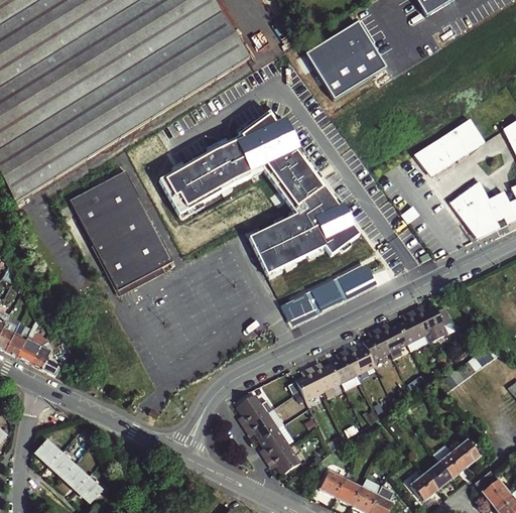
[(0,0),(0,174),(14,202),(248,58),(212,0),(0,0)]
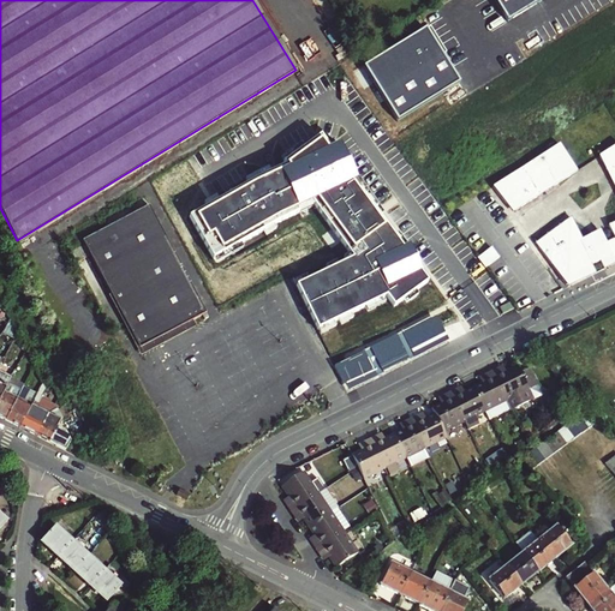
[(269,18),(275,29),(284,25),(272,0),(260,0),(268,18),(269,18)]
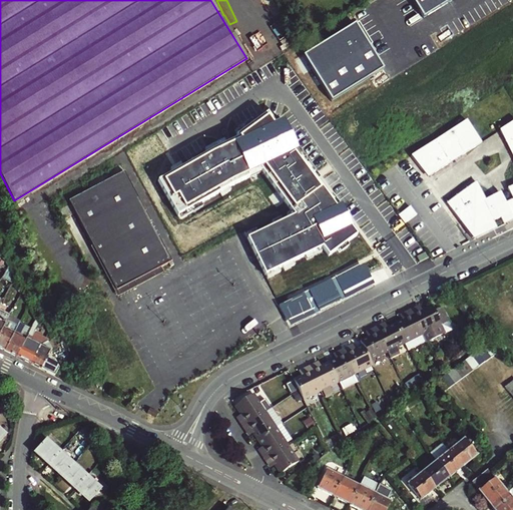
[(414,0),(424,15),(449,0),(414,0)]
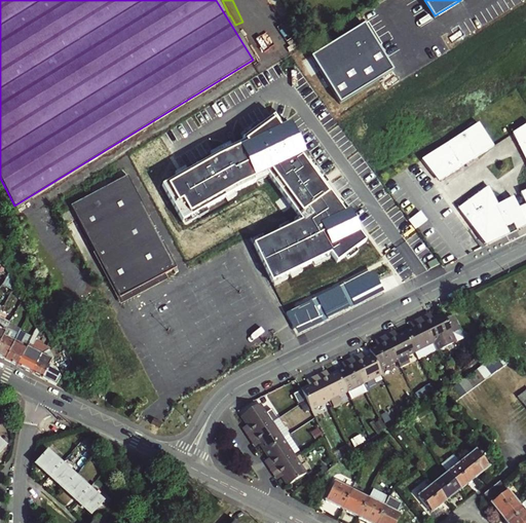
[(365,22),(311,54),(339,101),(392,68),(365,22)]
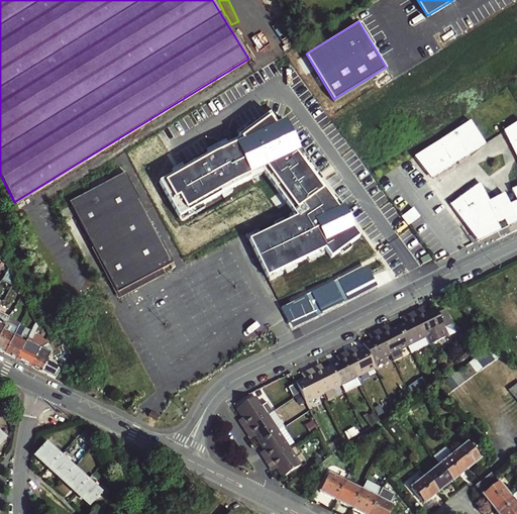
[(238,133),(240,135),(217,146),(160,178),(180,213),(236,182),(265,169),(297,213),(248,236),(267,273),(323,246),(330,254),(358,234),(270,111),(238,133)]
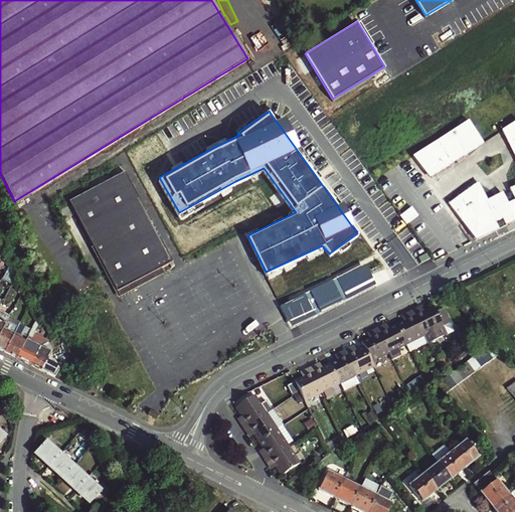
[(437,138),(450,159),(467,151),(483,141),(468,118),(437,138)]
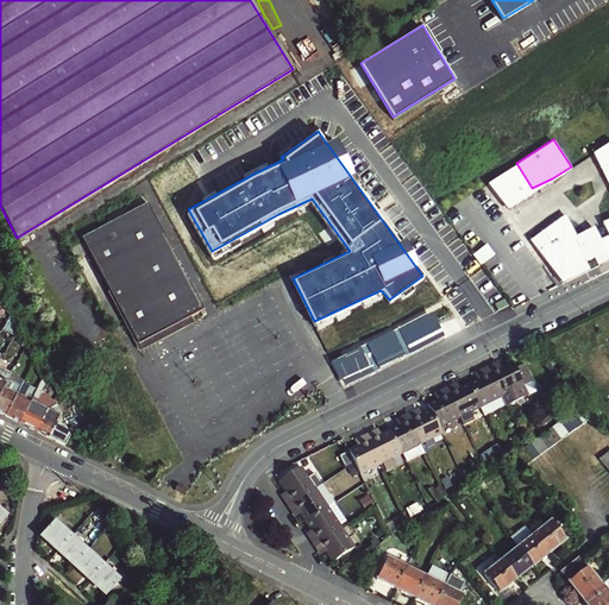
[(532,241),(560,281),(588,268),(584,259),(592,254),(596,263),(608,256),(608,140),(592,151),(608,176),(608,180),(608,182),(608,183),(608,216),(602,220),(608,233),(598,238),(592,225),(576,233),(565,212),(548,225),(532,241)]
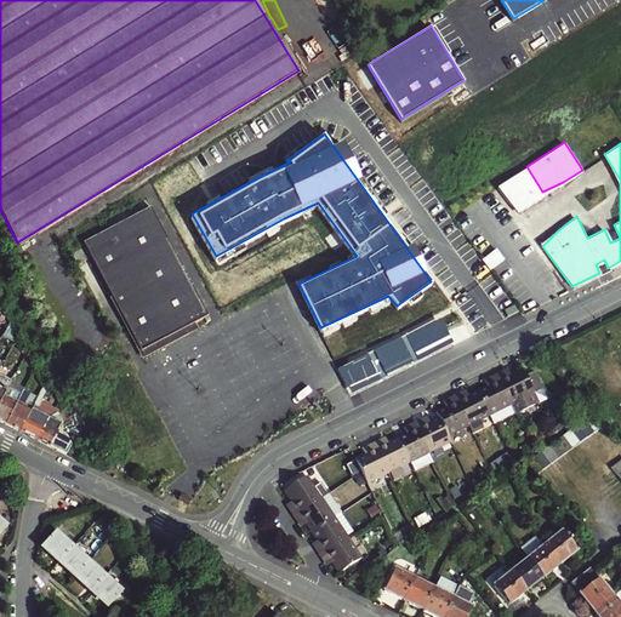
[(506,198),(519,210),(543,194),(542,192),(527,166),(497,184),(506,198)]
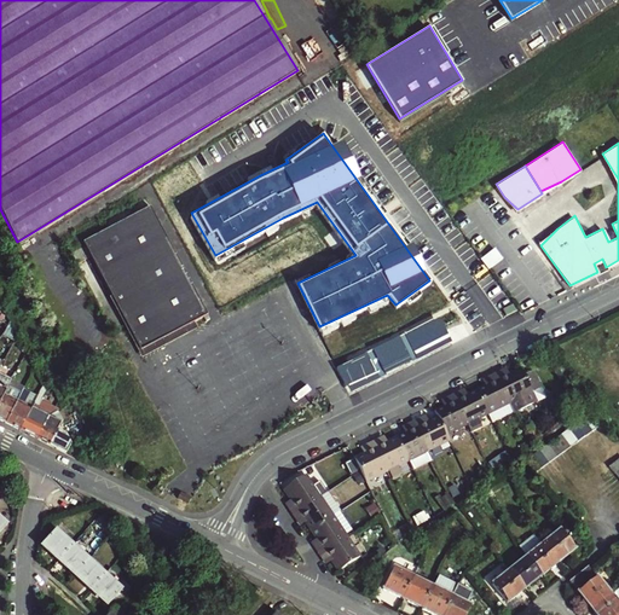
[(143,346),(196,318),(209,311),(152,202),(86,238),(143,346)]
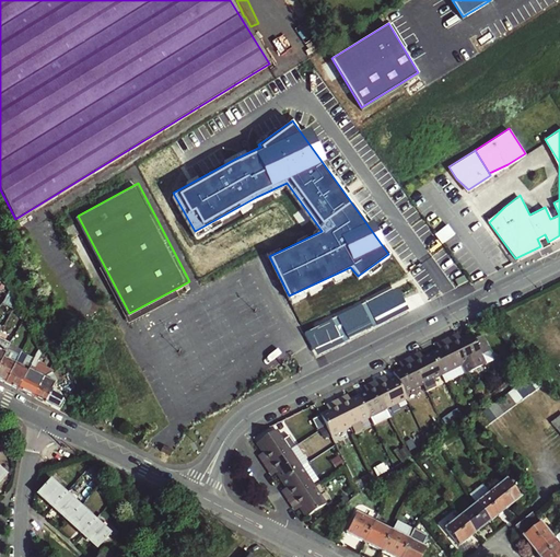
[(443,240),(456,231),(450,221),(436,230),(443,240)]
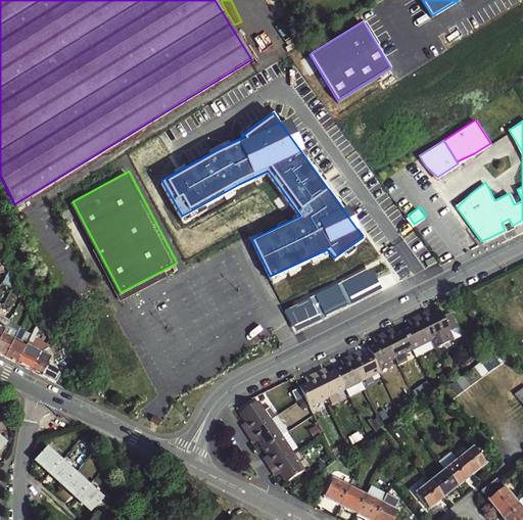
[(1,283),(11,287),(14,281),(8,269),(1,283)]
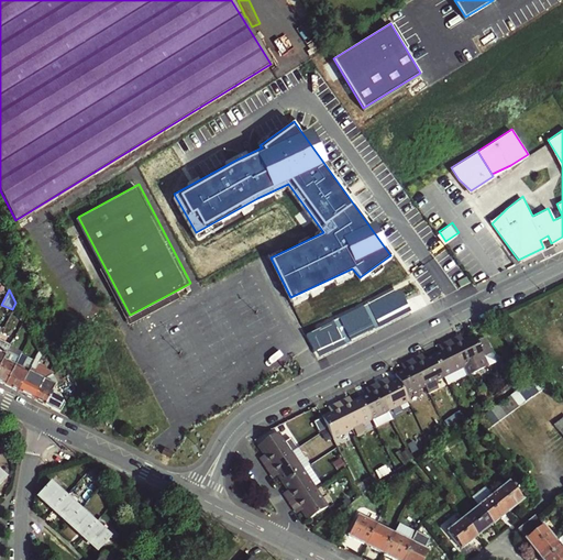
[(178,289),(130,315),(132,321),(181,295),(178,289)]
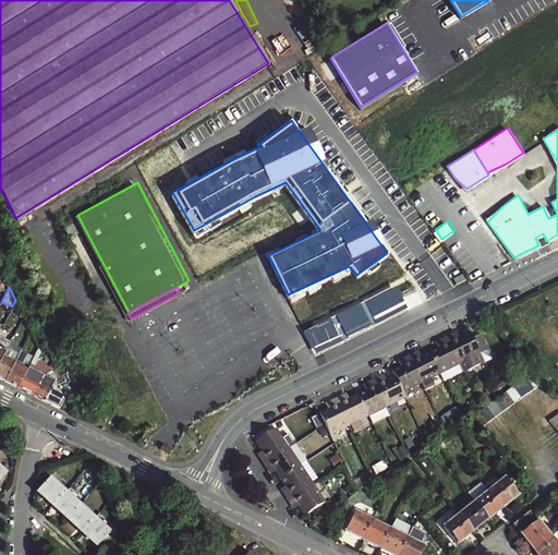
[(391,287),(304,329),(316,352),(402,310),(408,308),(391,287)]
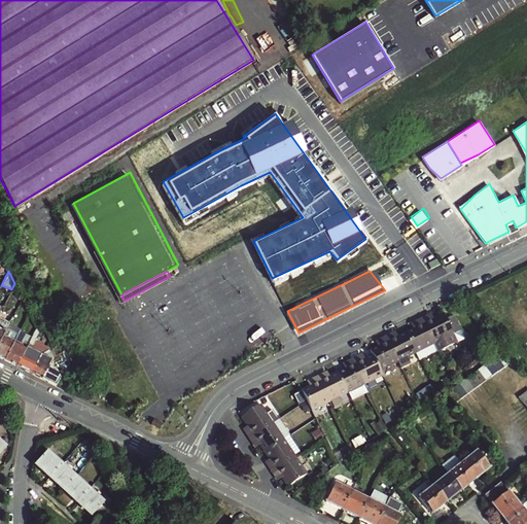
[(423,316),(435,341),(456,330),(449,317),(446,310),(436,315),(432,316),(430,312),(423,316)]
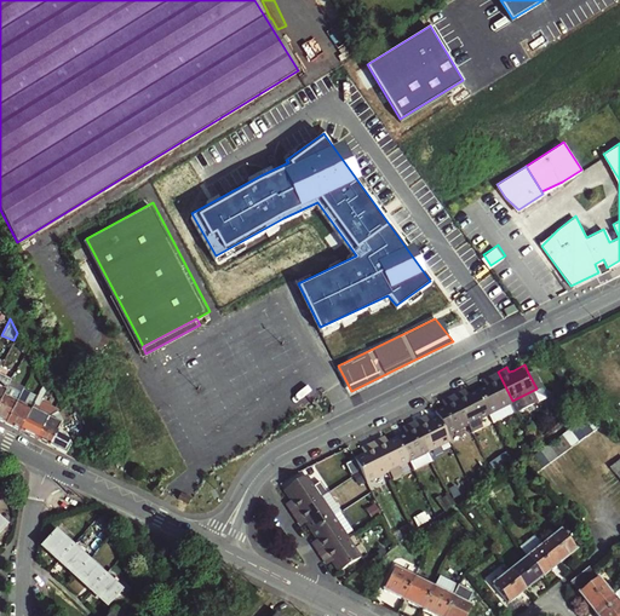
[(0,399),(13,374),(0,367),(0,399)]
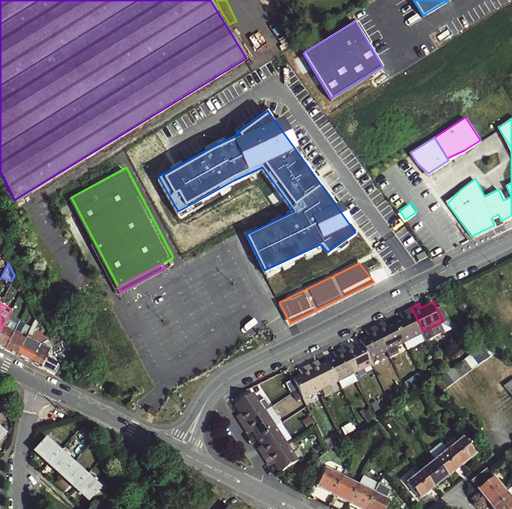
[(436,308),(443,321),(451,317),(444,304),(436,308)]
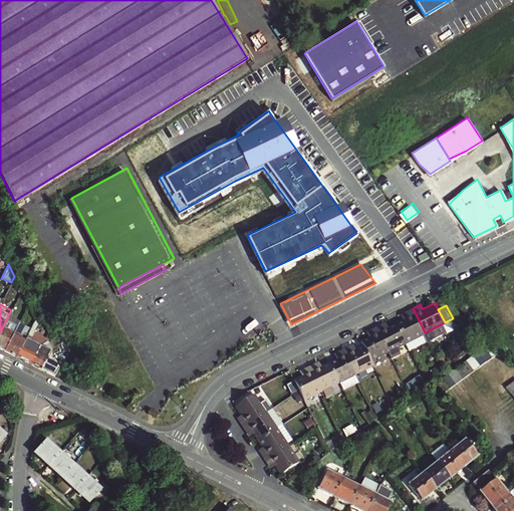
[(398,320),(408,341),(425,332),(413,308),(408,311),(410,315),(406,317),(398,320)]
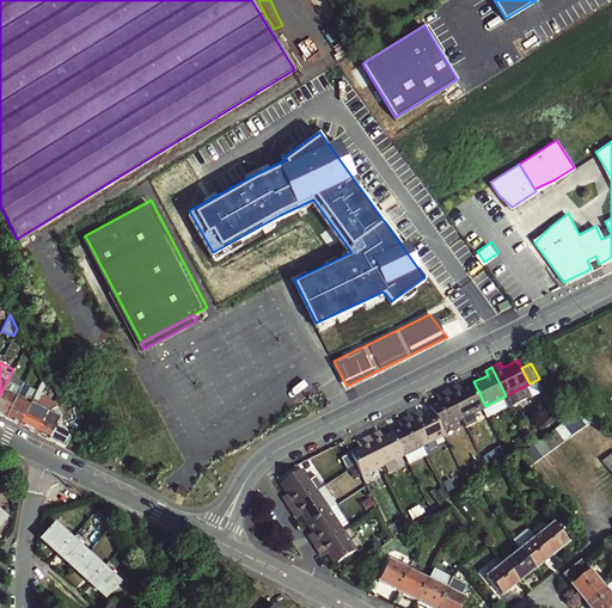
[(0,411),(5,415),(20,384),(26,375),(13,369),(0,394),(0,411)]
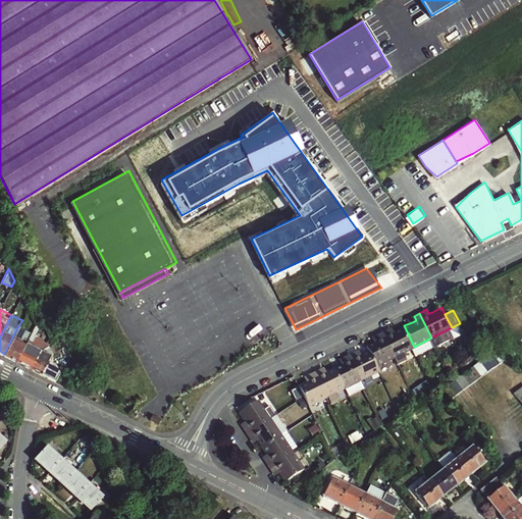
[(31,334),(17,327),(4,354),(17,360),(30,336),(33,338),(40,327),(37,323),(31,334)]
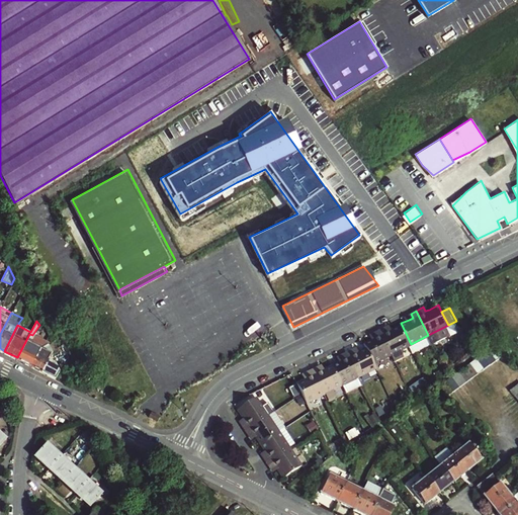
[(411,344),(401,323),(393,327),(390,329),(387,325),(381,328),(394,353),(396,357),(404,353),(402,348),(411,344)]
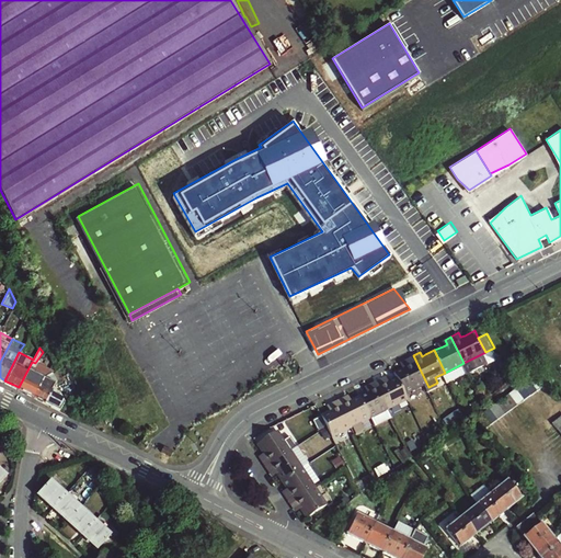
[(32,362),(19,387),(34,395),(43,377),(52,372),(39,365),(44,355),(43,352),(35,363),(32,362)]
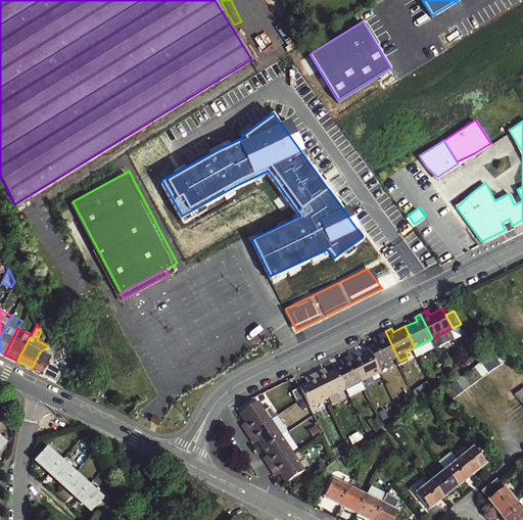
[(397,357),(385,331),(379,333),(381,338),(378,339),(370,344),(372,348),(380,365),(397,357)]
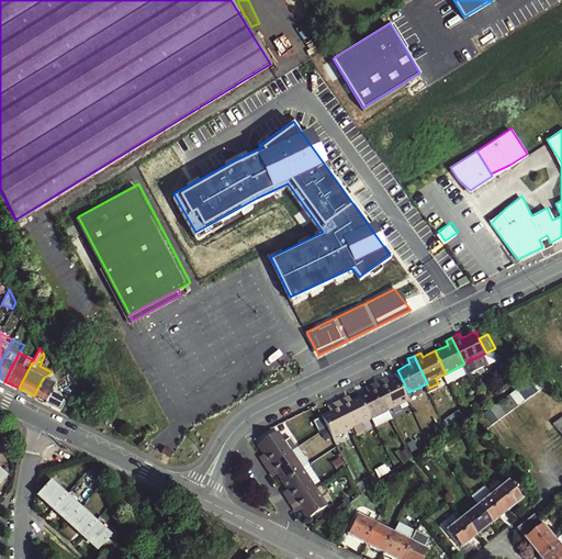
[(53,371),(52,372),(43,378),(34,395),(45,401),(46,400),(60,409),(64,401),(58,391),(52,388),(56,379),(53,371)]
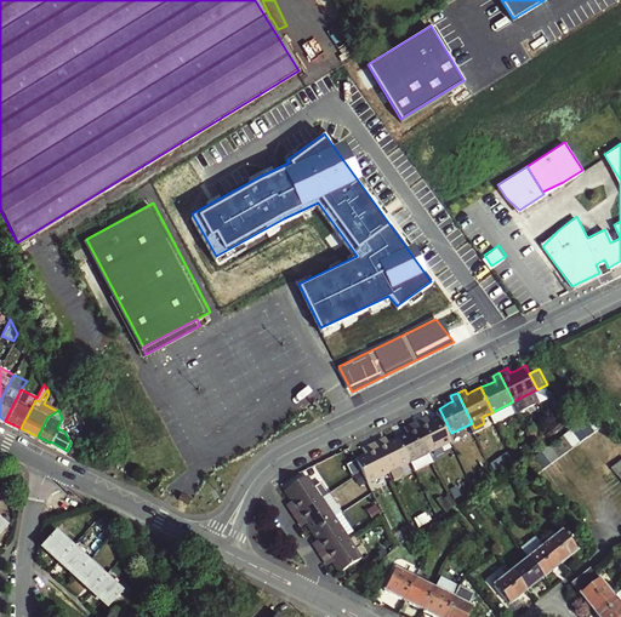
[(442,413),(433,418),(429,421),(426,415),(419,418),(432,449),(454,438),(451,433),(442,413)]
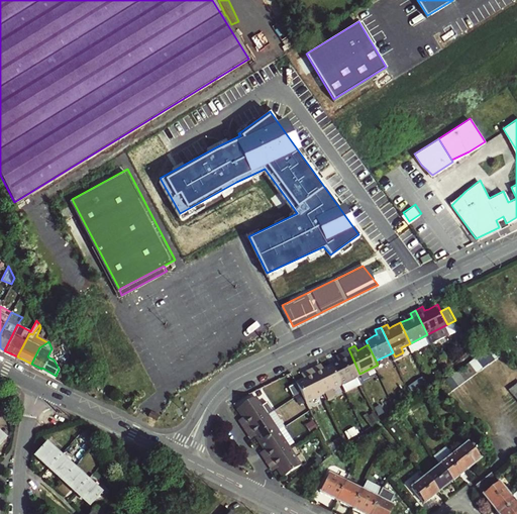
[(494,344),(488,348),(495,360),(501,354),(494,344)]
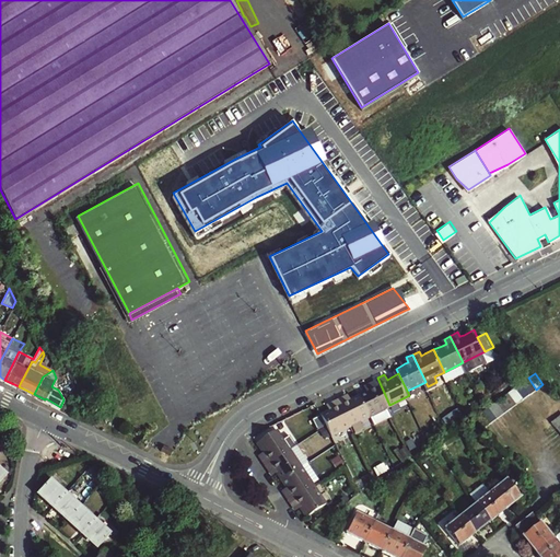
[(373,386),(370,389),(361,393),(372,415),(389,405),(377,378),(371,381),(373,386)]
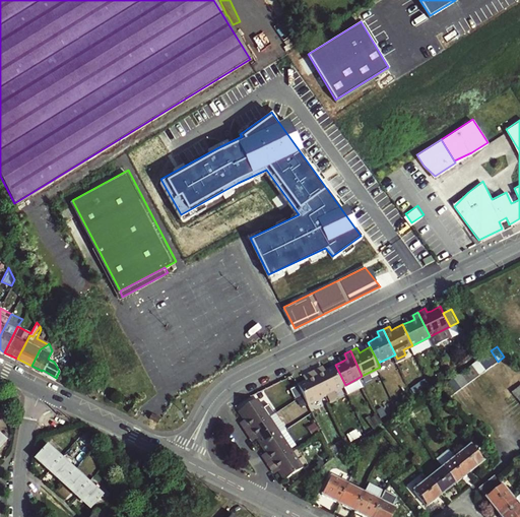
[(484,354),(493,365),(498,362),(491,350),(484,354)]
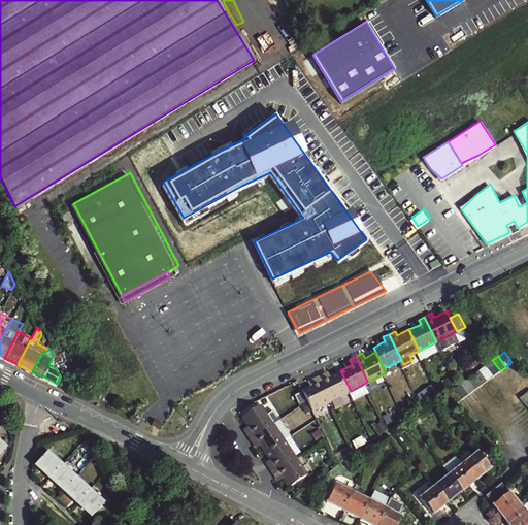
[(492,360),(486,365),(494,375),(500,370),(492,360)]
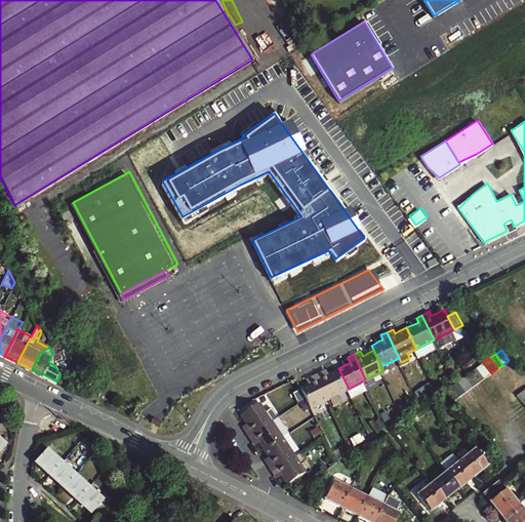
[(477,367),(485,377),(491,373),(483,363),(477,367)]
